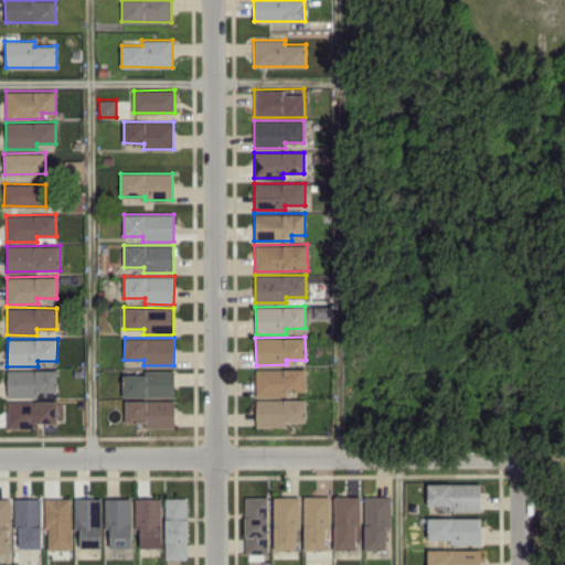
[(56,369),(7,370),(8,397),(38,396),(38,392),(57,392),(56,369)]
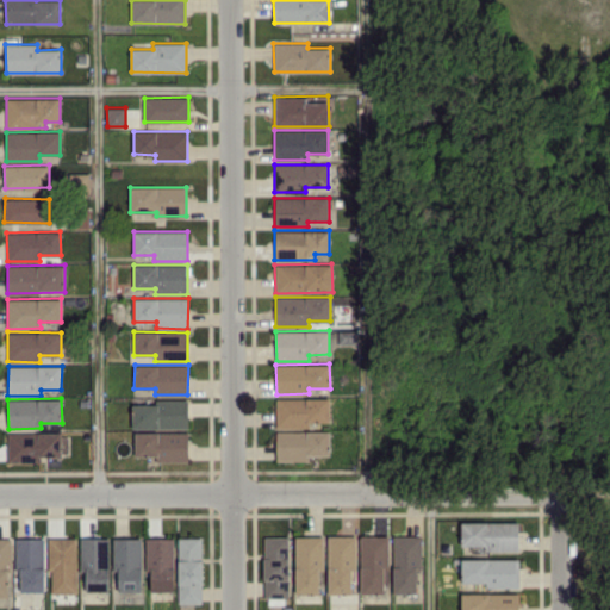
[(275,398),(277,428),(309,427),(309,422),(330,422),(329,398),(275,398)]
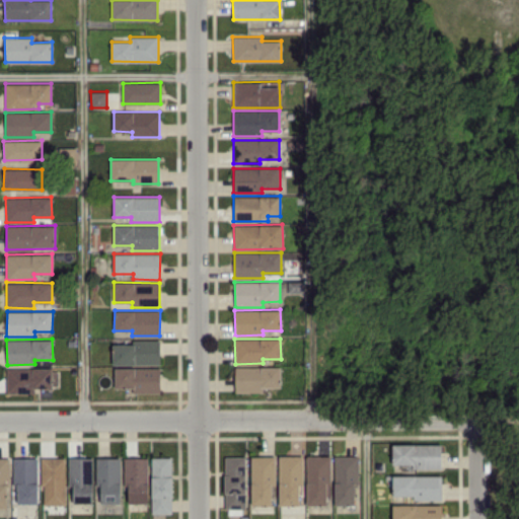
[(160,364),(160,340),(132,340),(132,344),(113,344),(113,365),(160,364)]
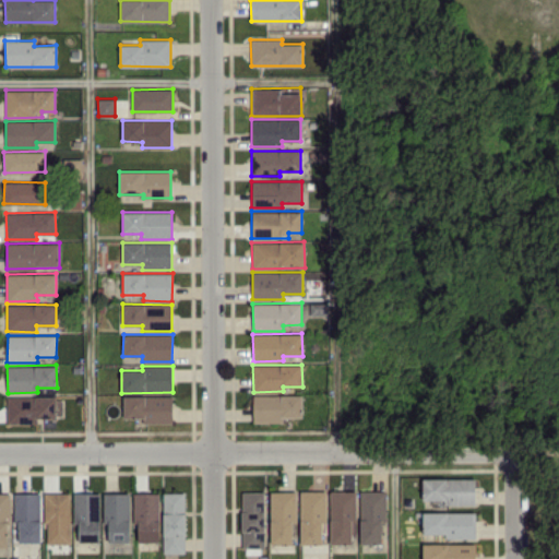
[(253,423),(283,421),(283,416),(302,416),(301,394),(253,395),(253,423)]
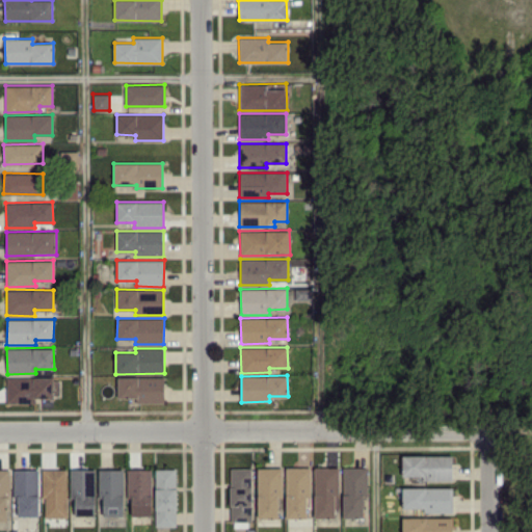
[(164,402),(163,376),(117,377),(117,397),(136,397),(136,402),(164,402)]
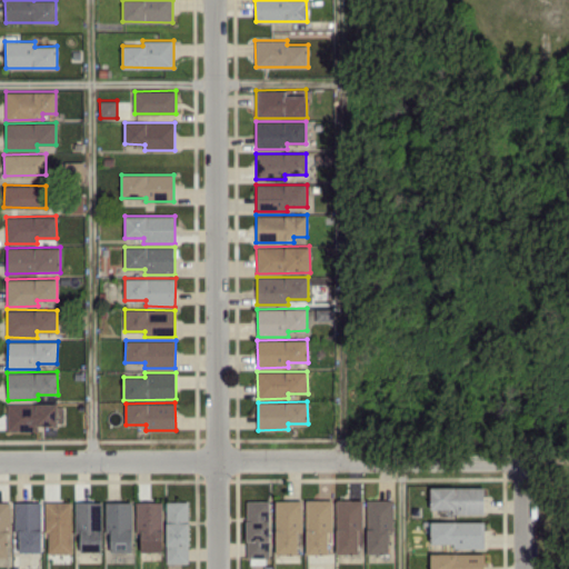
[(8,431),(7,403),(57,403),(57,407),(62,407),(62,422),(57,422),(57,426),(38,426),(38,431),(8,431)]
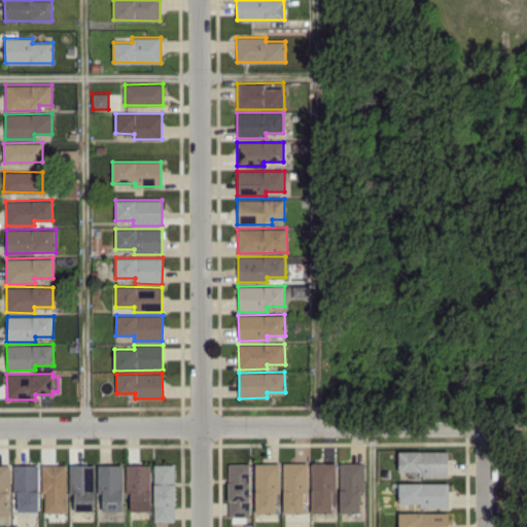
[(449,451),(398,450),(398,470),(418,471),(418,476),(448,476),(449,451)]
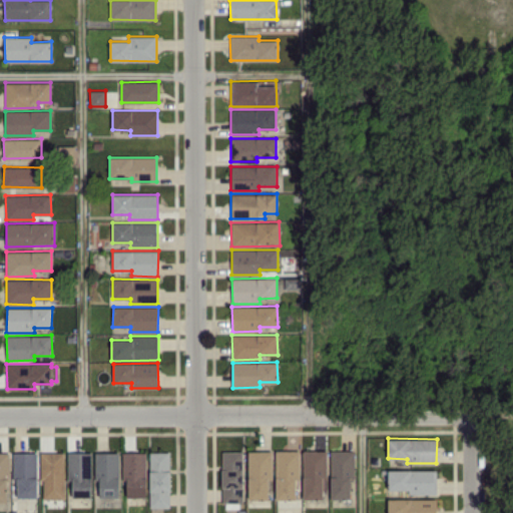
[(303,498),(326,499),(327,451),(304,450),(303,498)]
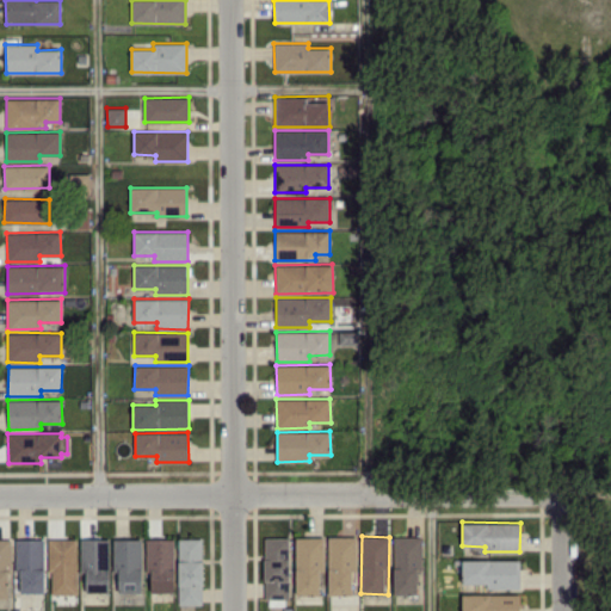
[(423,536),(394,536),(393,593),(417,594),(418,571),(421,571),(423,536)]
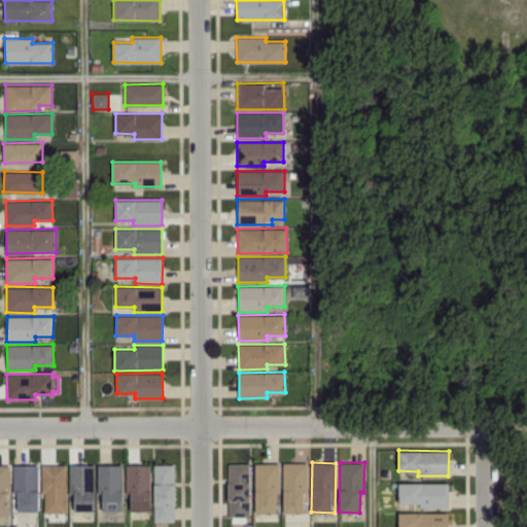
[(227,517),(227,463),(249,463),(249,517),(246,517),(246,522),(232,522),(232,517),(227,517)]
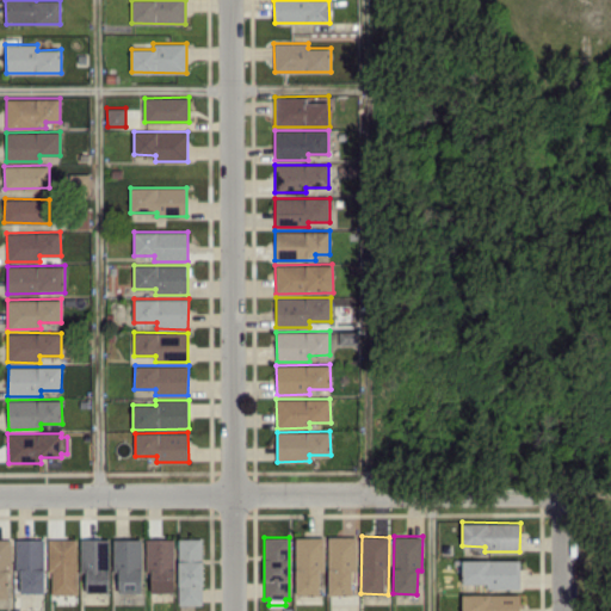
[(325,537),(296,537),(295,593),(319,594),(319,572),(323,572),(325,537)]
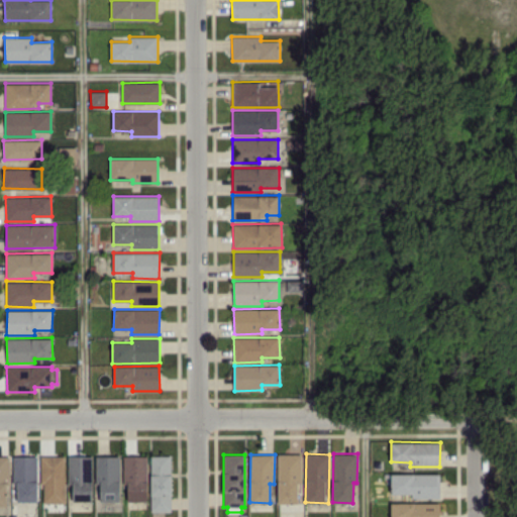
[(277,454),(278,503),(298,503),(298,483),(302,483),(302,454),(277,454)]
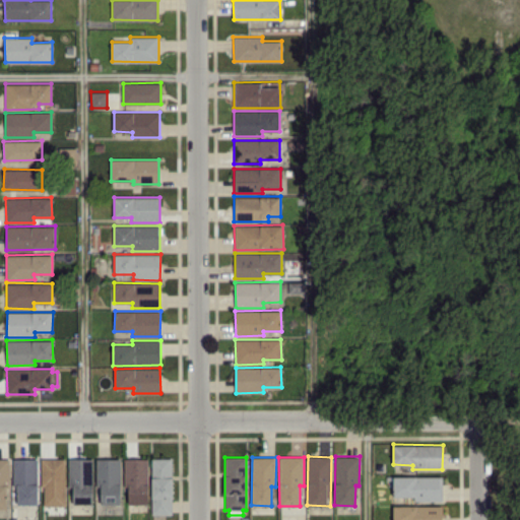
[(0,508),(8,509),(8,459),(0,458),(0,508)]
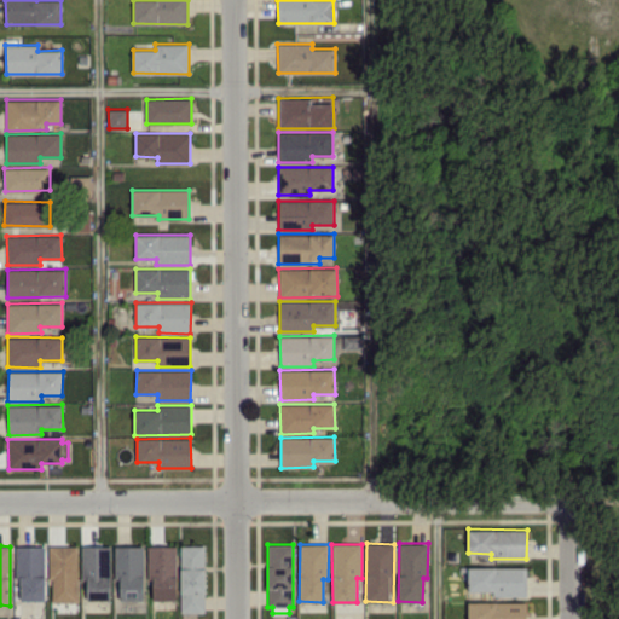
[(79,601),(77,545),(50,545),(51,602),(79,601)]
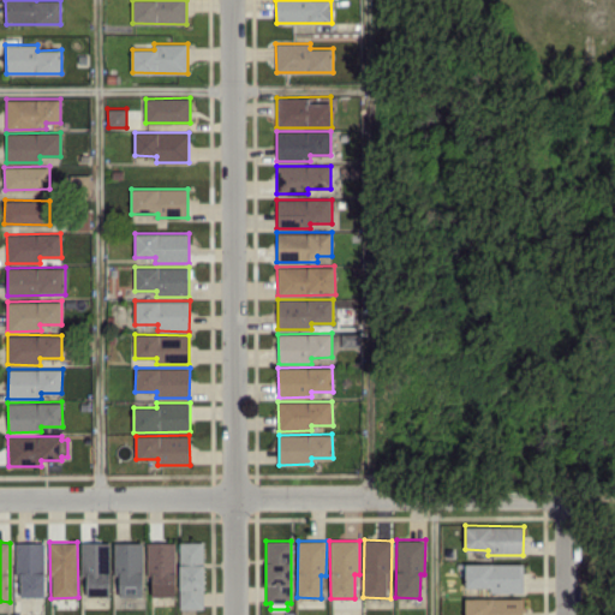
[(109,542),(81,542),(82,577),(87,577),(87,596),(111,596),(109,542)]
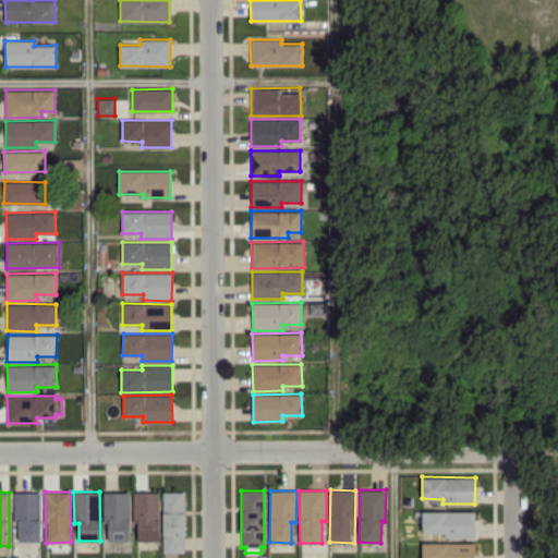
[(104,492),(102,521),(108,522),(108,541),(129,541),(130,493),(104,492)]
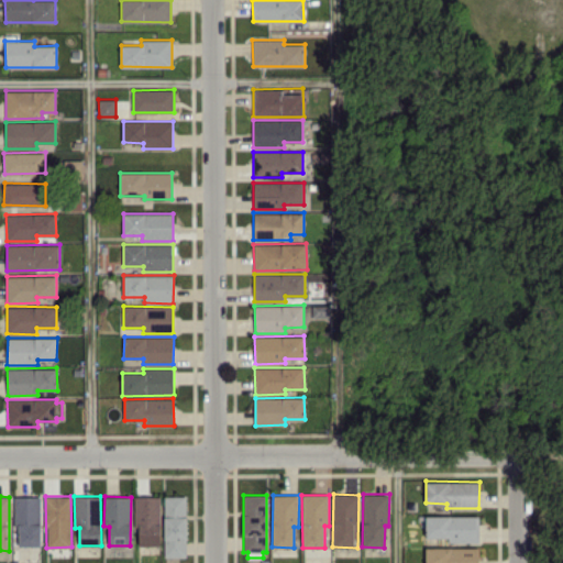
[(165,556),(187,556),(186,496),(164,496),(165,556)]
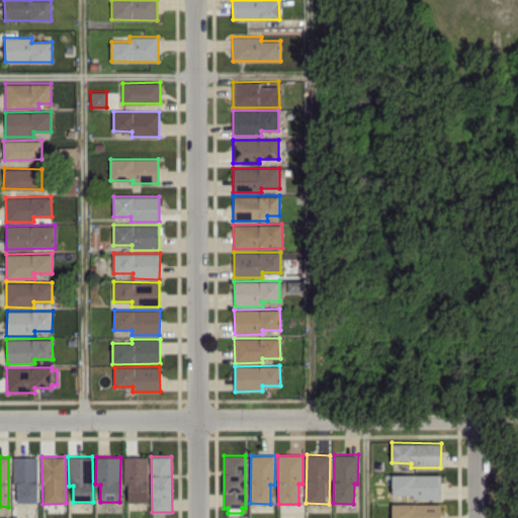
[(37,502),(36,457),(14,457),(15,503),(37,502)]
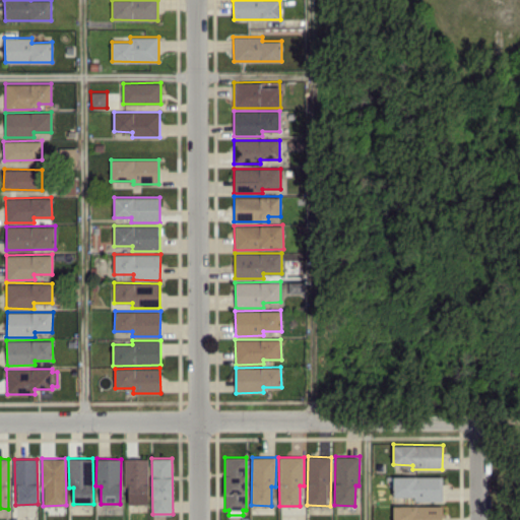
[(124,459),(124,485),(128,484),(129,504),(148,504),(147,459),(124,459)]
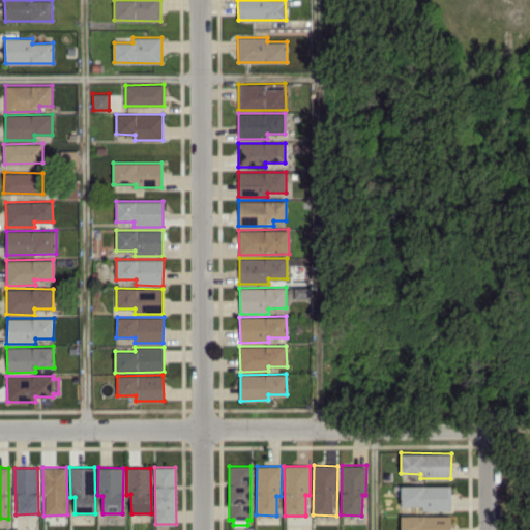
[(450,484),(401,486),(401,505),(422,505),(422,510),(451,510),(450,484)]
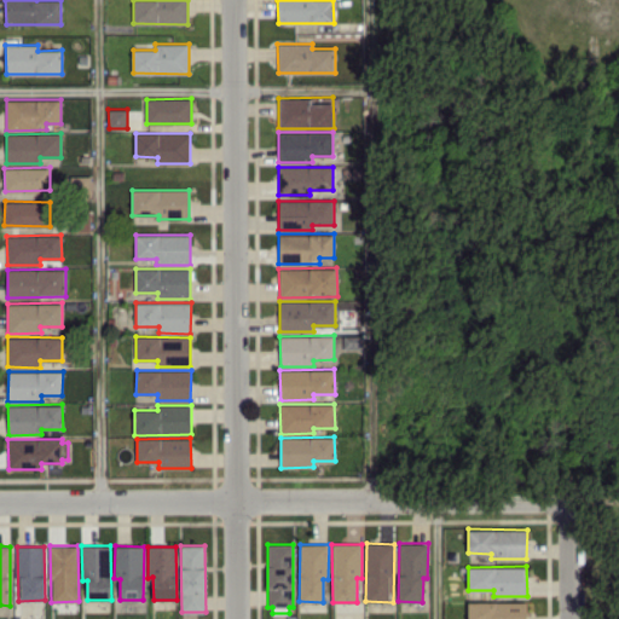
[(526,618),(527,602),(468,601),(467,618),(526,618)]
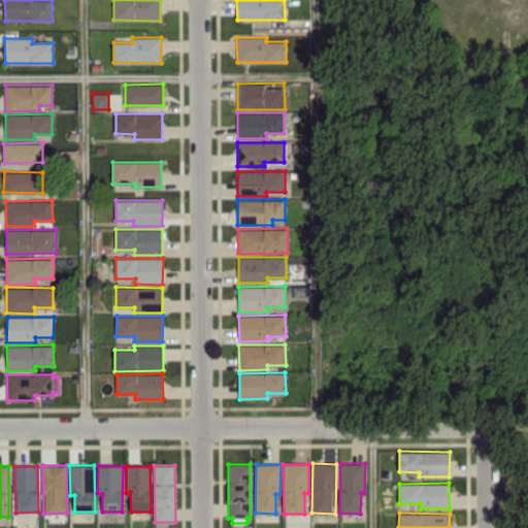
All buildings are outlined.
